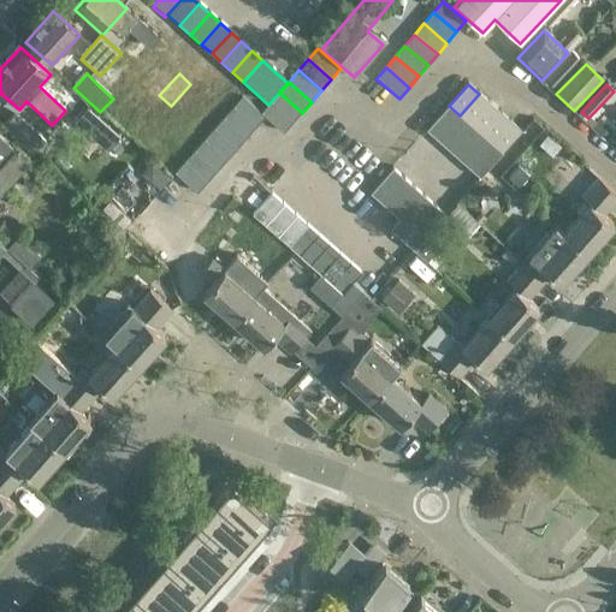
[(279,93),(270,104),(292,124),(302,113),(279,93)]
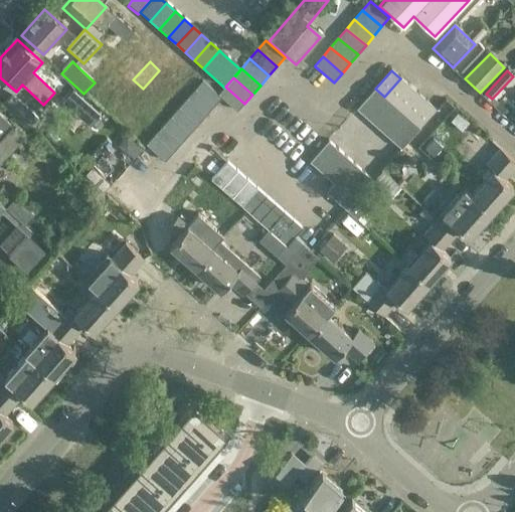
[(384,97),(393,105),(409,87),(400,78),(384,97)]
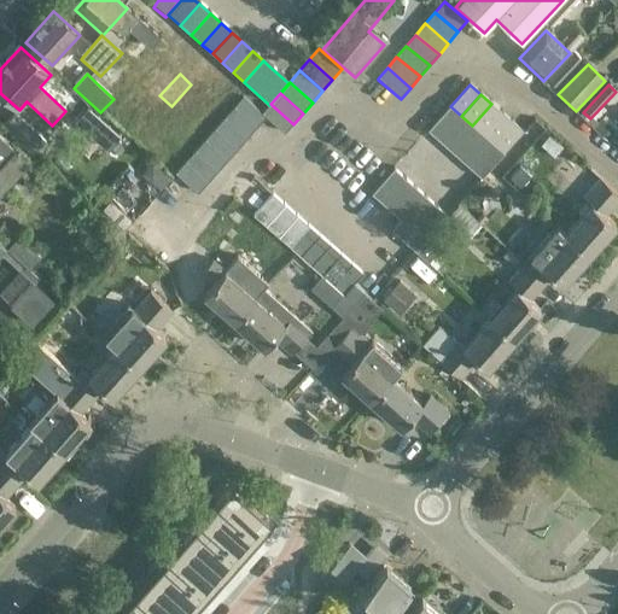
[(243,99),(233,110),(256,130),(266,118),(261,115),(243,99)]
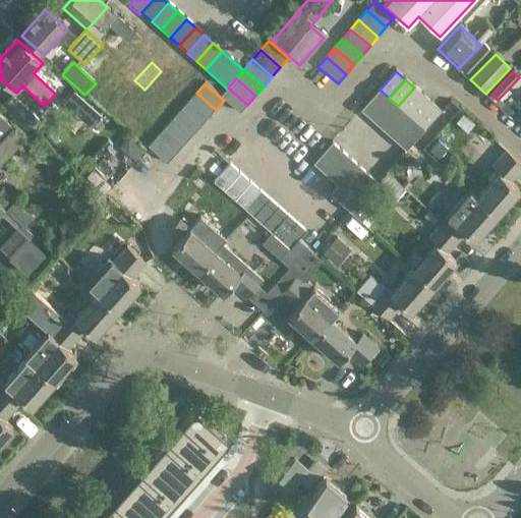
[(227,89),(220,97),(224,100),(239,114),(247,105),(228,88),(227,89)]
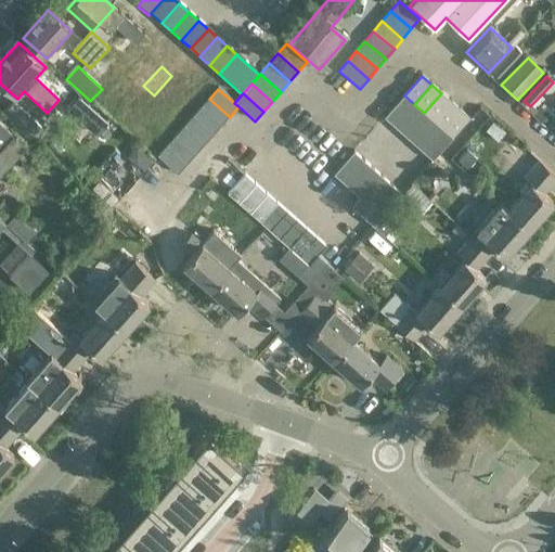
[(441,93),(424,113),(434,122),(451,102),(441,93)]
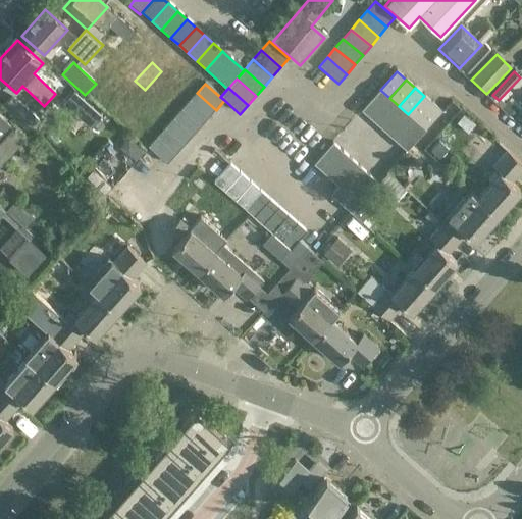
[(370,119),(389,98),(380,90),(361,111),(370,119)]
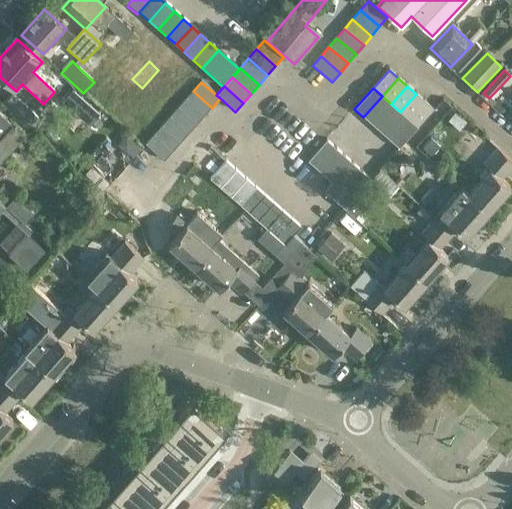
[(68,96),(63,102),(90,126),(100,114),(73,91),(68,96)]
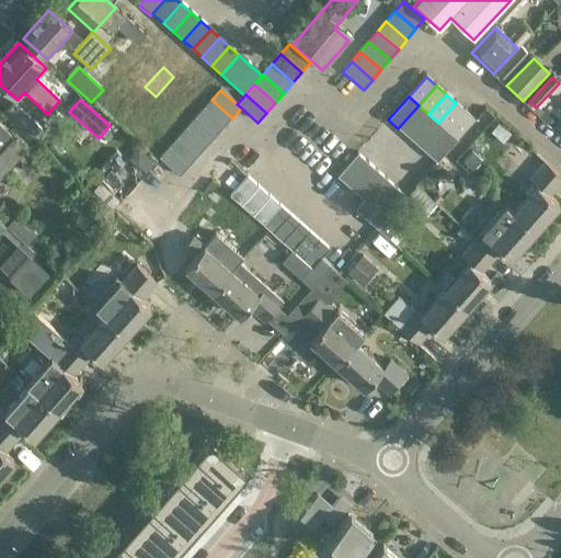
[(212,100),(203,110),(224,128),(232,118),(212,100)]
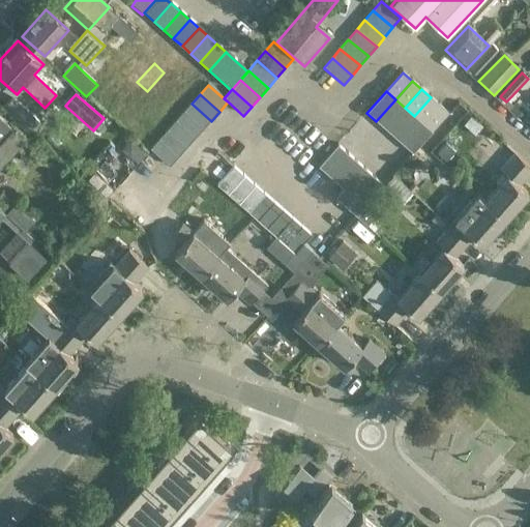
[(26,129),(29,126),(31,128),(37,121),(35,119),(36,119),(12,97),(2,109),(26,129)]
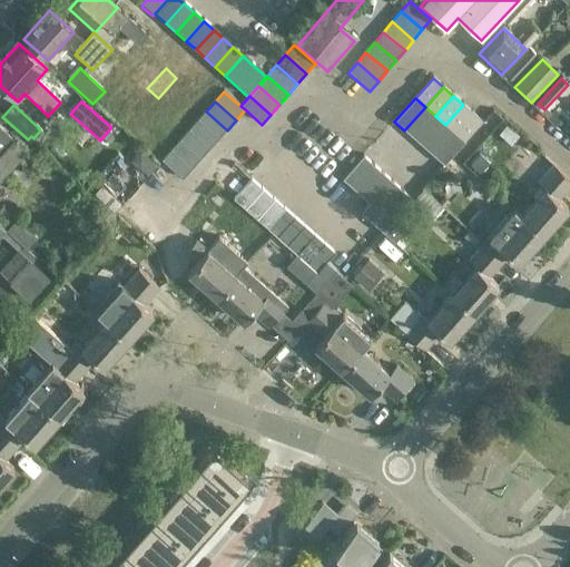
[(463,105),(445,125),(455,134),(473,114),(463,105)]
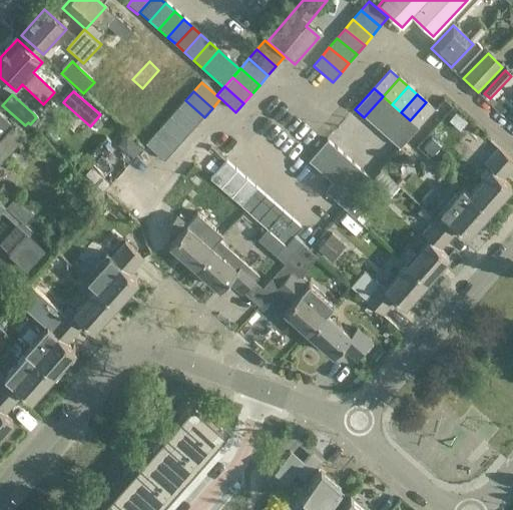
[(373,125),(392,104),(383,96),(364,117),(373,125)]
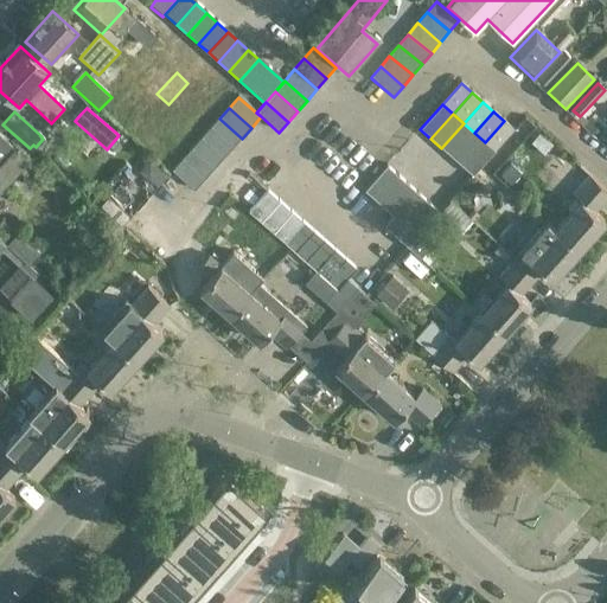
[(219,119),(210,129),(232,149),(242,139),(219,119)]
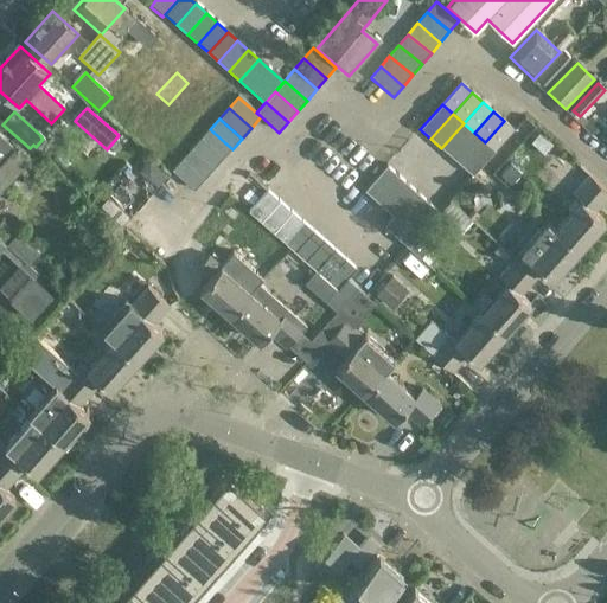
[(504,121),(485,142),(496,152),(515,130),(504,121)]
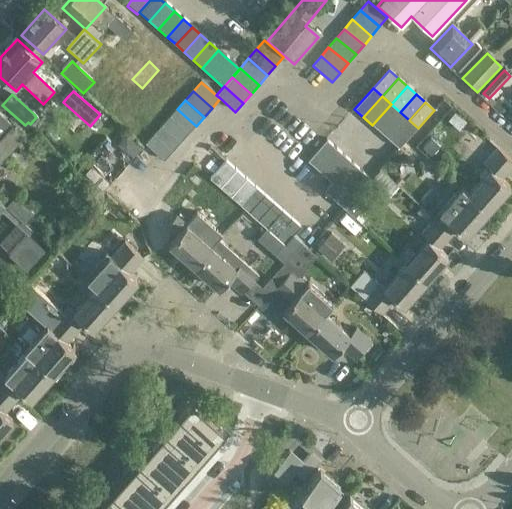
[(381,133),(400,112),(391,104),(372,125),(381,133)]
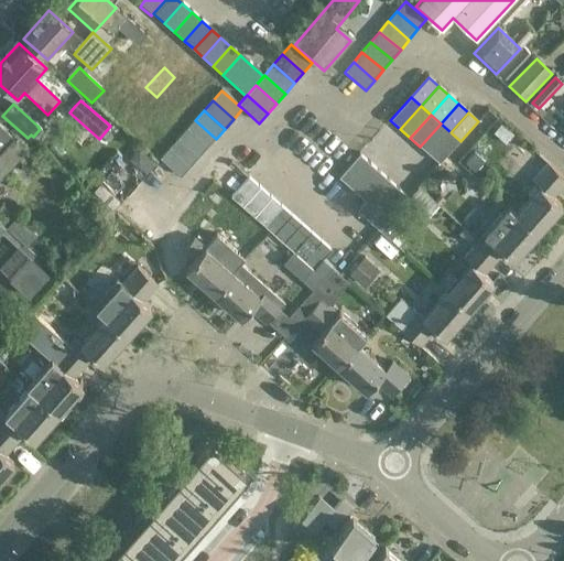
[(195,120),(186,130),(207,149),(216,139),(195,120)]
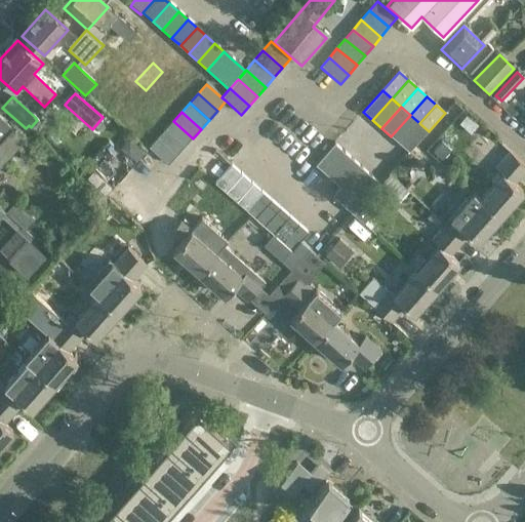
[(400,145),(419,123),(410,115),(391,136),(400,145)]
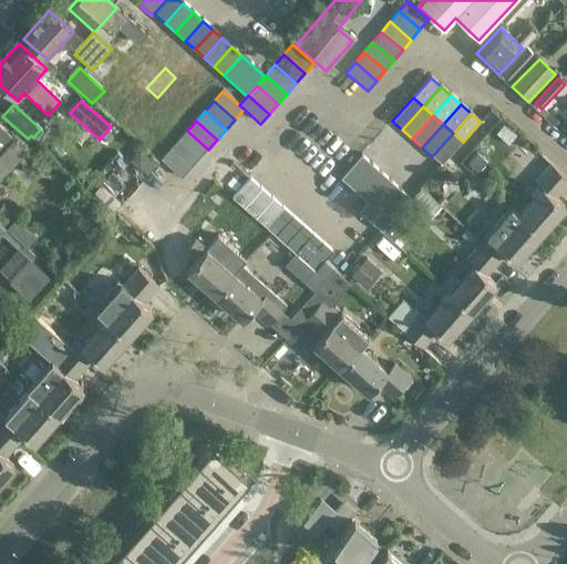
[(0,181),(19,161),(23,164),(30,156),(0,127),(0,181)]
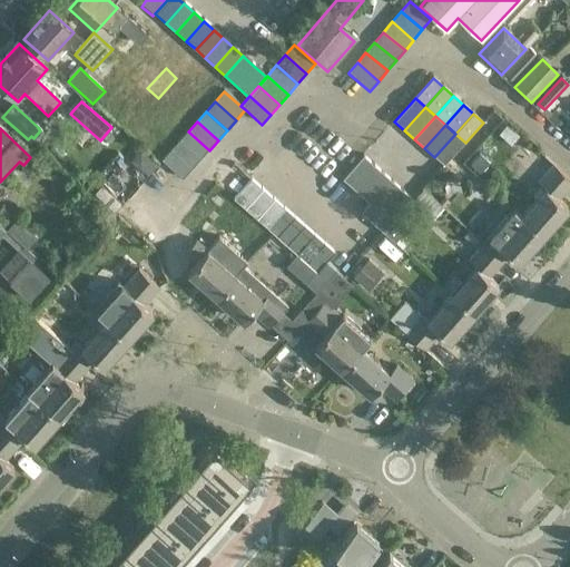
[(519,139),(505,128),(498,137),(511,149),(519,139)]
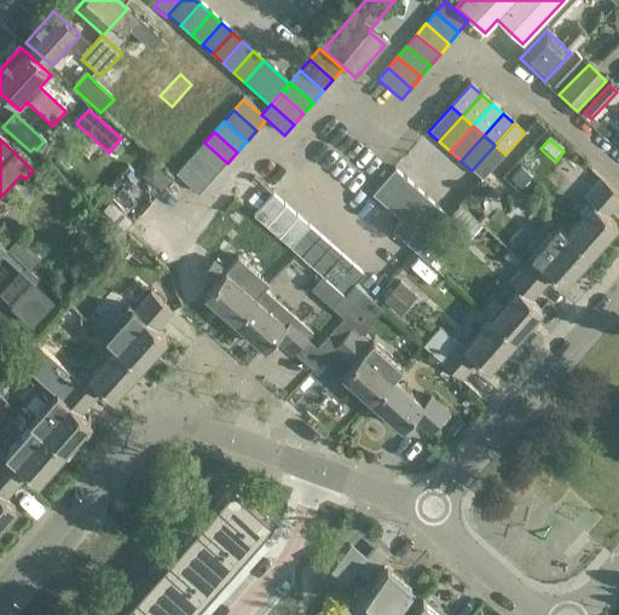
[(204,143),(195,154),(218,174),(227,163),(204,143)]
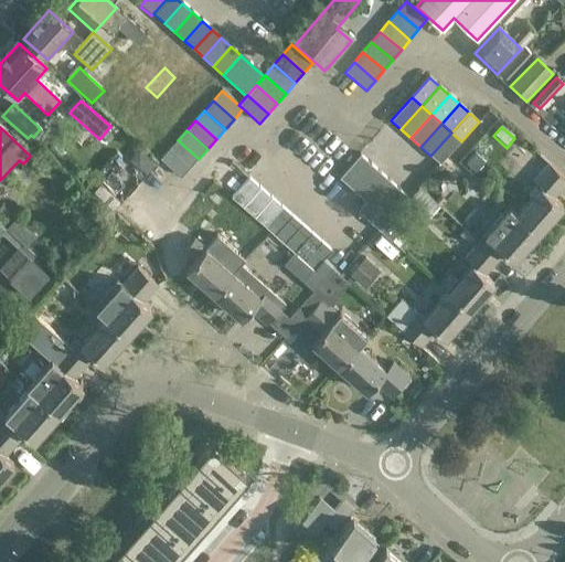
[(440,165),(449,155),(461,141),(451,133),(430,156),(440,165)]
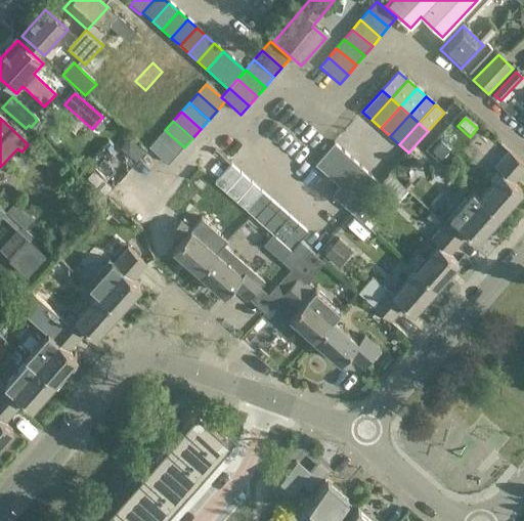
[(165,130),(157,140),(176,157),(184,147),(165,130)]
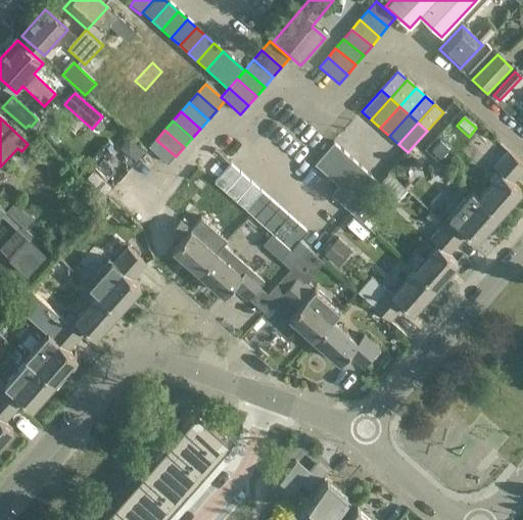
[(129,140),(124,146),(124,152),(130,157),(138,149),(130,141),(129,140)]
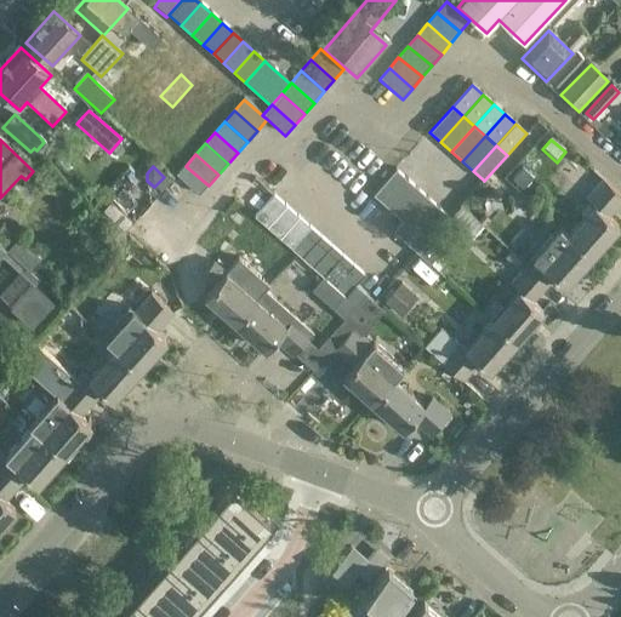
[(186,166),(176,177),(199,196),(209,186),(186,166)]
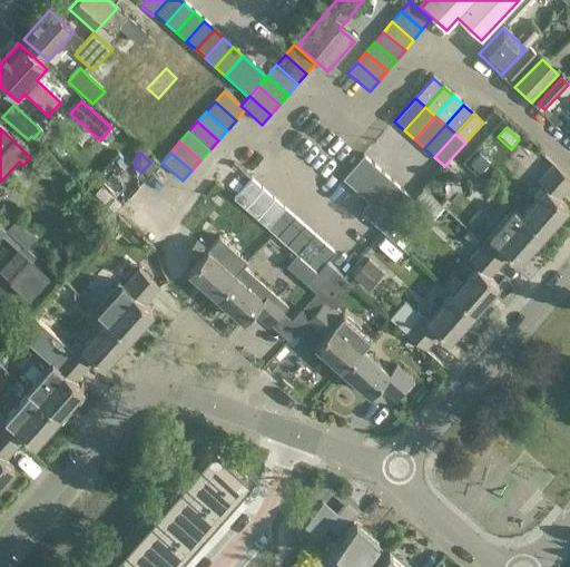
[(352,189),(373,166),(363,157),(342,181),(352,189)]
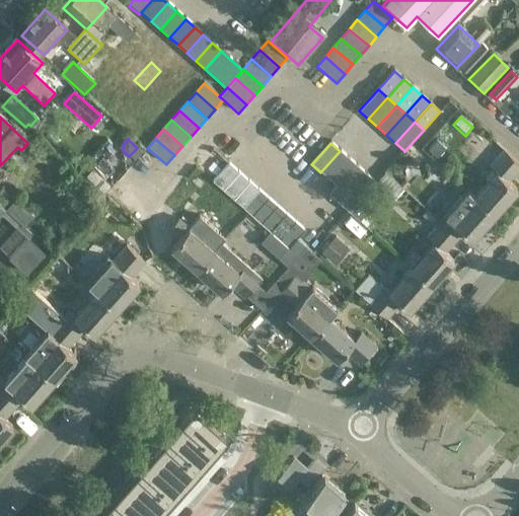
[(329,179),(349,159),(340,151),(320,172),(329,179)]
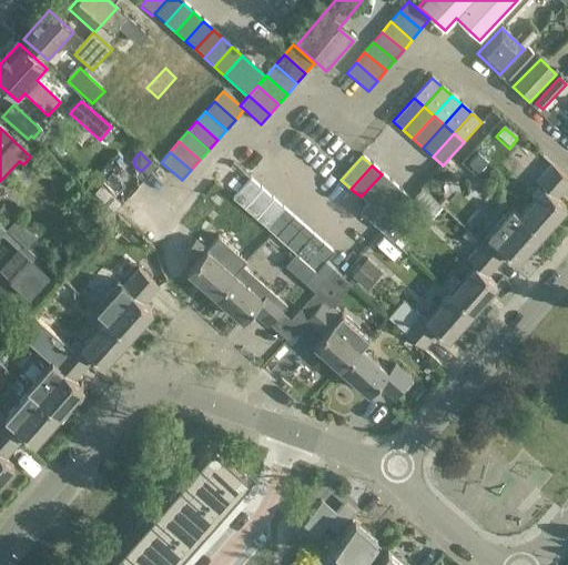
[(556,201),(567,187),(567,181),(551,167),(536,183),(544,190),(519,219),(539,236),(565,209),(556,201)]
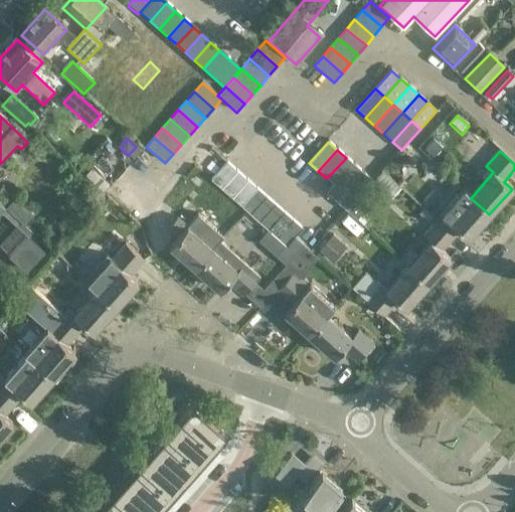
[(336,186),(355,166),(346,158),(327,178),(334,185),(336,186)]
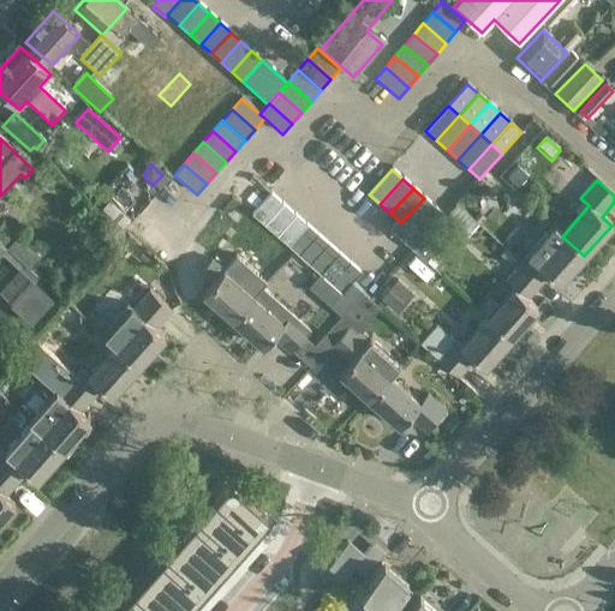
[(263,226),(282,204),(272,195),(252,216),(263,226)]
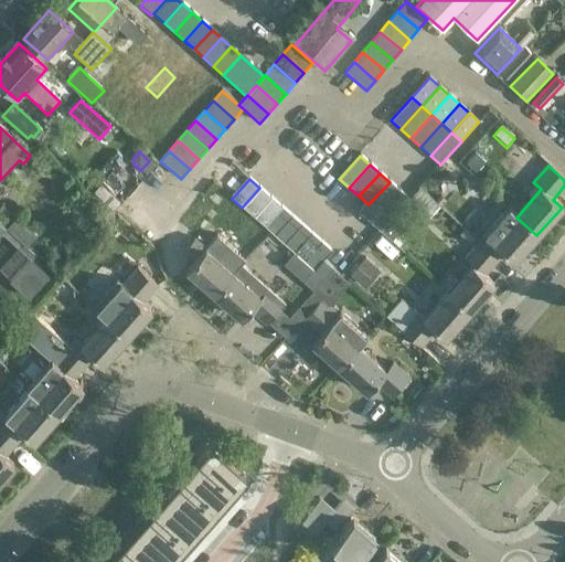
[(379,213),(398,191),(390,182),(369,204),(379,213)]
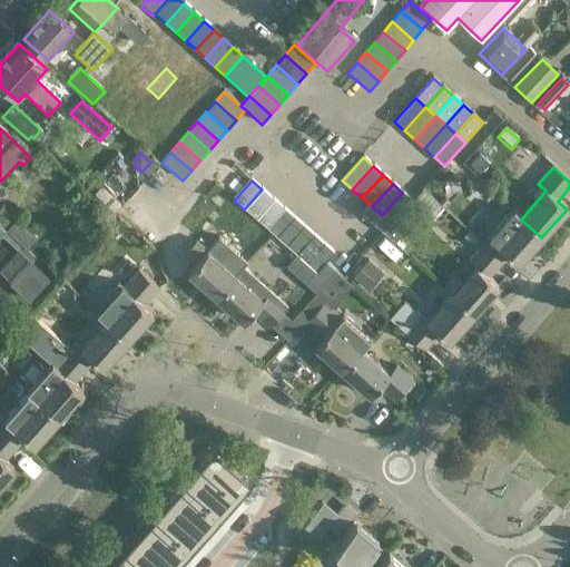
[(123,207),(104,189),(96,197),(116,215),(123,207)]
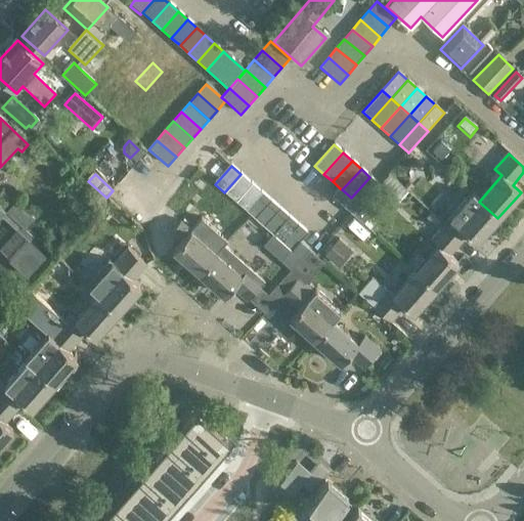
[(234,202),(250,183),(241,174),(224,192),(234,202)]
